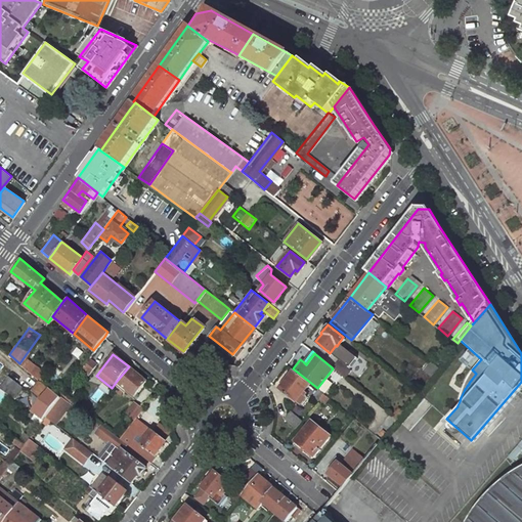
[(45,372),(25,356),(19,363),(37,379),(39,380),(45,372)]
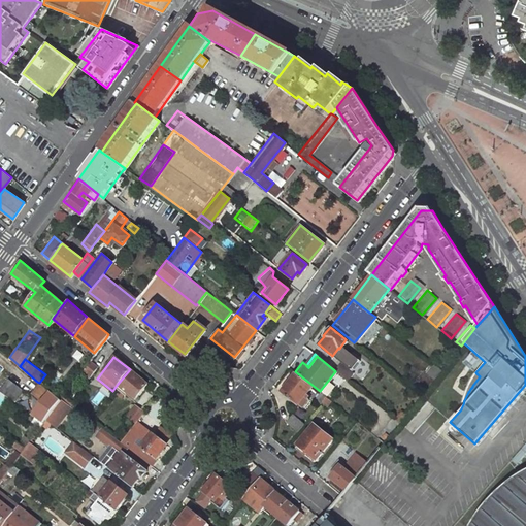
[(96,364),(90,359),(79,372),(86,379),(96,364)]
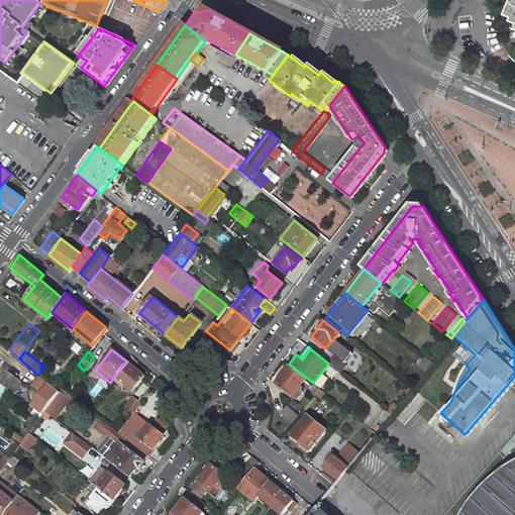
[(344,364),(332,353),(326,362),(328,364),(338,372),(344,364)]
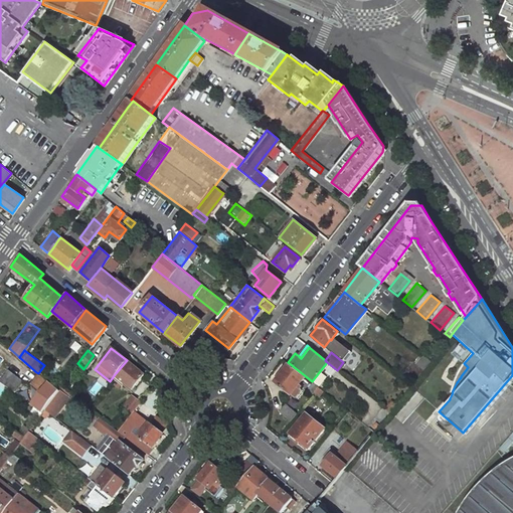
[(143,373),(127,360),(115,374),(131,387),(143,373)]
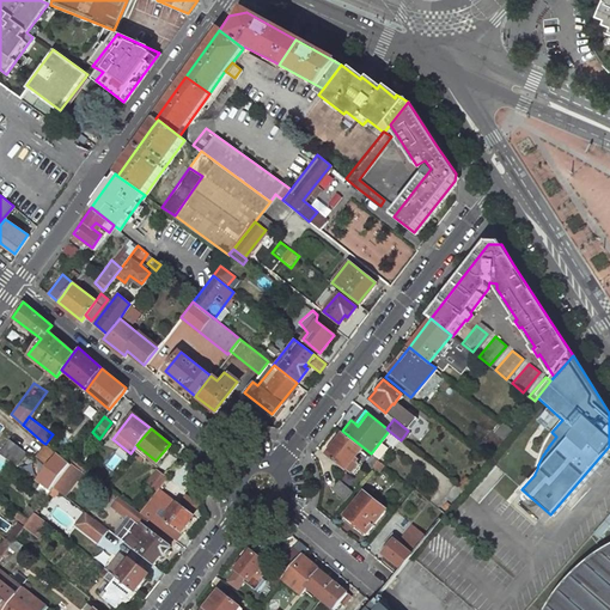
[(361,446),(342,431),(324,452),(345,468),(349,473),(358,464),(355,462),(359,458),(354,455),(361,446)]
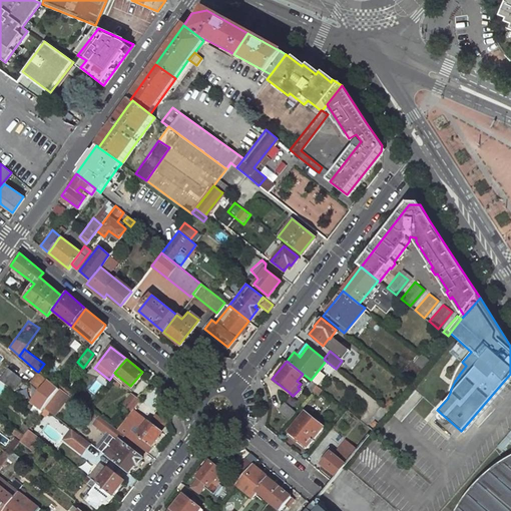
[(21,378),(6,367),(0,375),(0,380),(13,389),(21,378)]
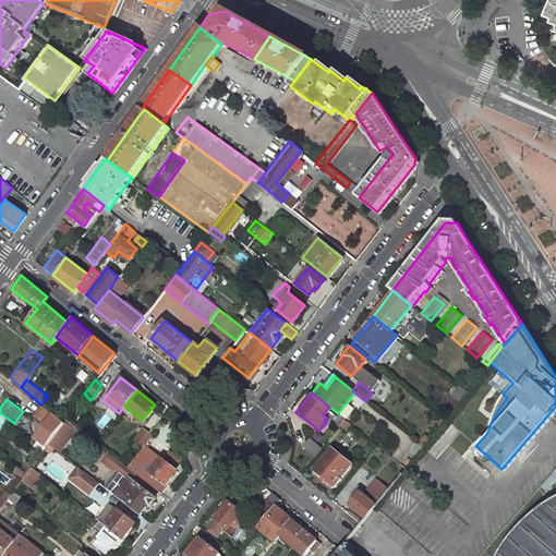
[(41,405),(39,403),(32,414),(43,423),(33,437),(45,446),(47,443),(63,422),(62,422),(41,405)]
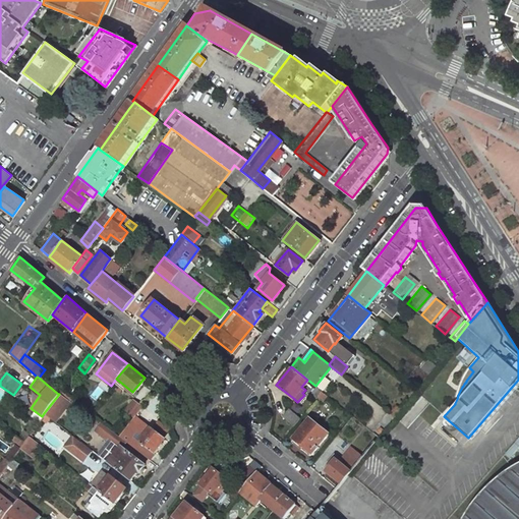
[(320,390),(315,386),(309,394),(314,397),(315,395),(320,390)]
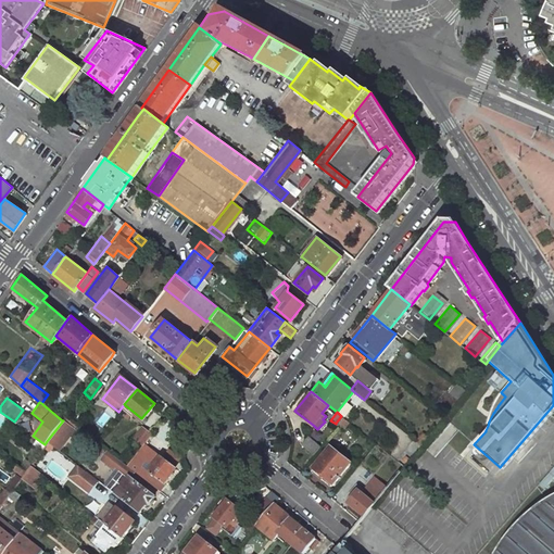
[(348,422),(341,416),(337,422),(343,427),(348,422)]
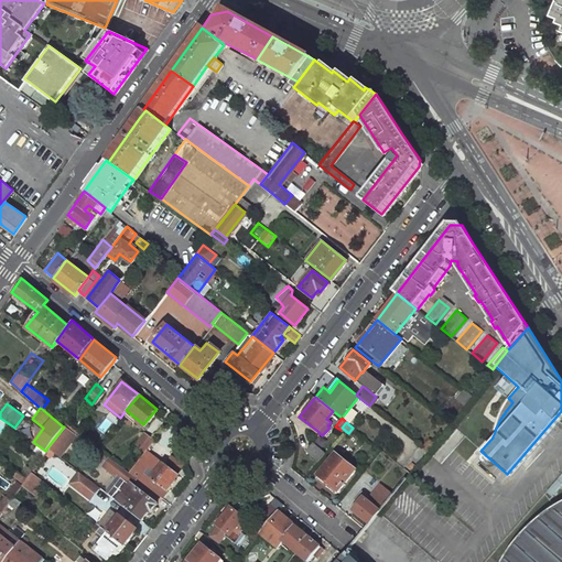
[(153,436),(146,429),(136,440),(146,447),(153,436)]
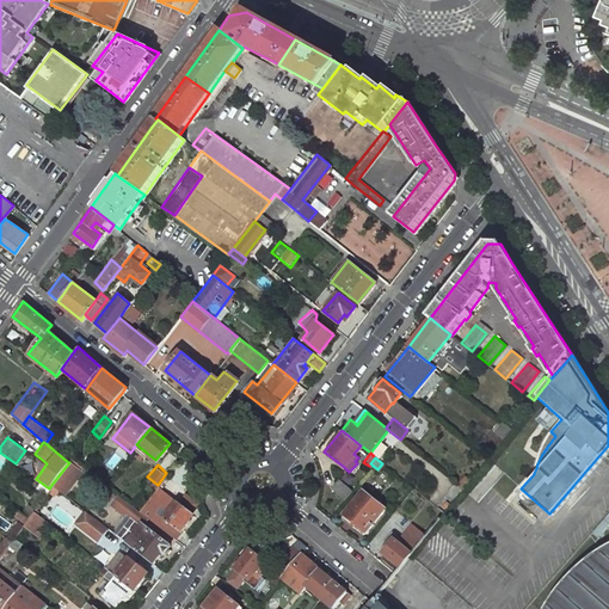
[(350,490),(338,479),(331,487),(343,498),(350,490)]
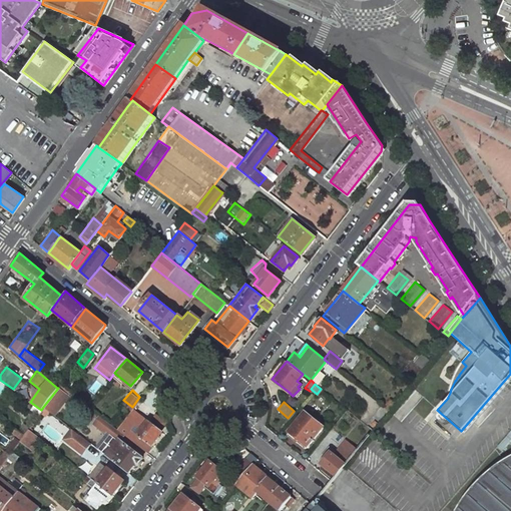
[(147,420),(131,408),(126,414),(115,427),(123,433),(125,435),(130,439),(145,451),(158,435),(156,433),(159,430),(147,420)]
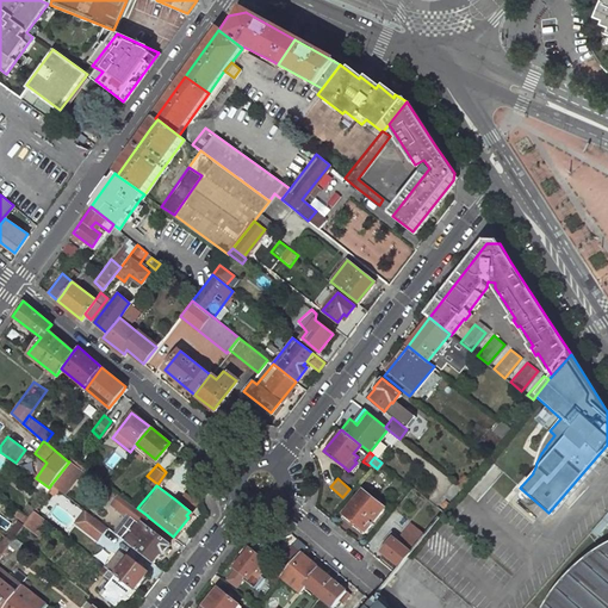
[(383,506),(361,489),(342,512),(364,529),(383,506)]
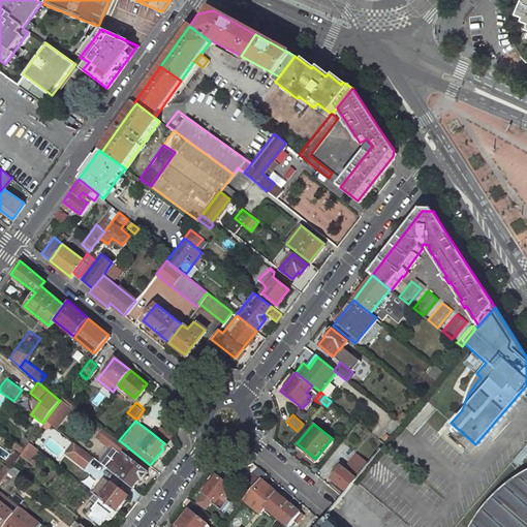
[(127,446),(119,440),(101,427),(95,435),(107,445),(109,443),(121,454),(109,469),(131,487),(137,477),(140,478),(146,470),(122,453),(127,446)]
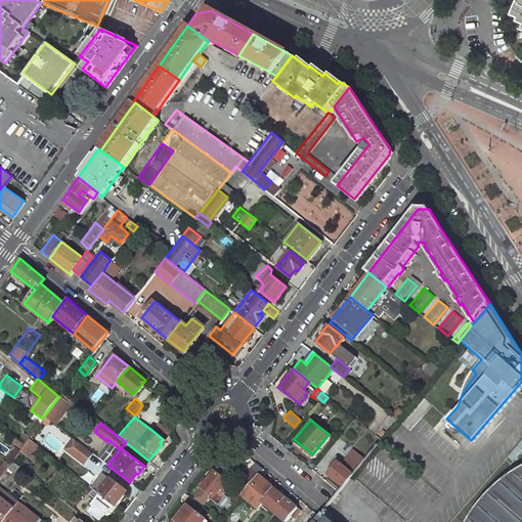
[(29,435),(23,431),(16,438),(24,443),(28,437),(29,435)]
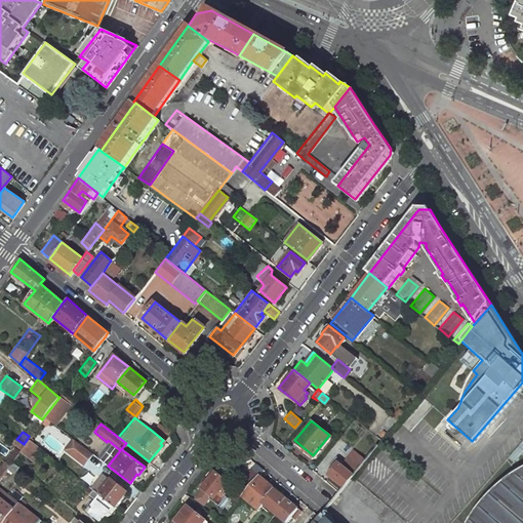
[(16,439),(15,437),(11,442),(19,449),(24,444),(16,439)]
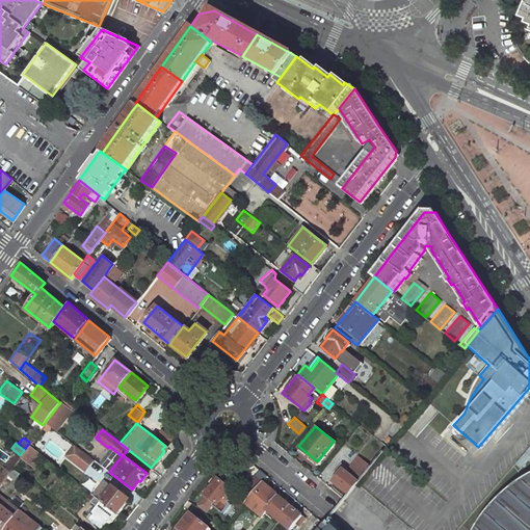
[(529,443),(513,462),(519,467),(527,456),(529,458),(529,443)]
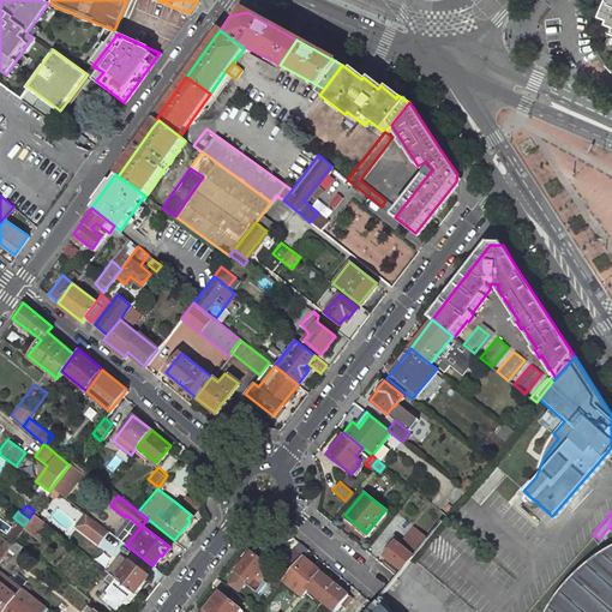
[(43,521),(33,513),(28,520),(23,526),(34,533),(43,521)]
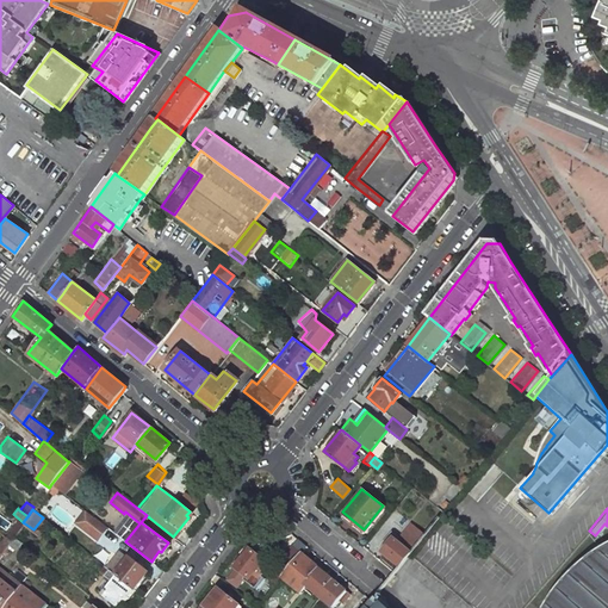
[(105,526),(90,514),(81,525),(97,538),(105,526)]
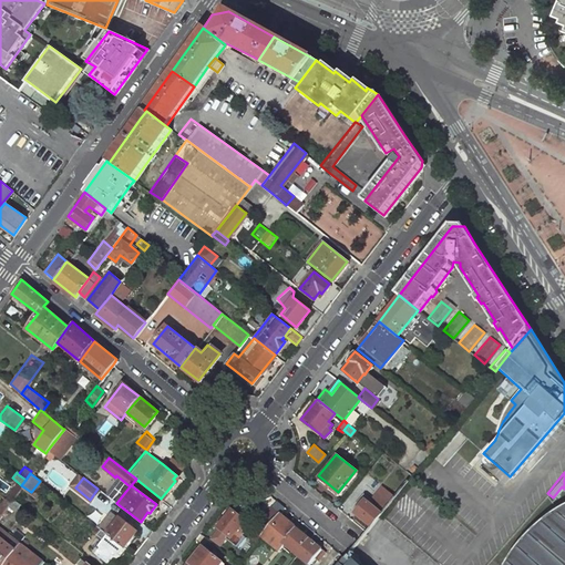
[(382,486),(371,500),(362,492),(353,503),(358,506),(353,511),(370,524),(393,495),(382,486)]
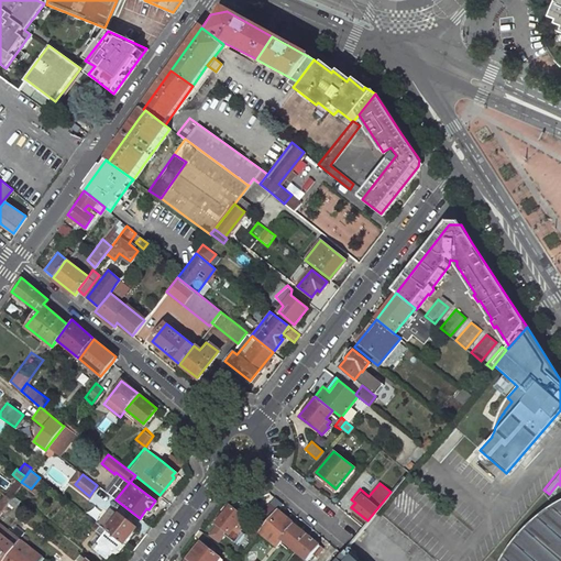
[(0,509),(9,497),(3,493),(0,497),(0,509)]
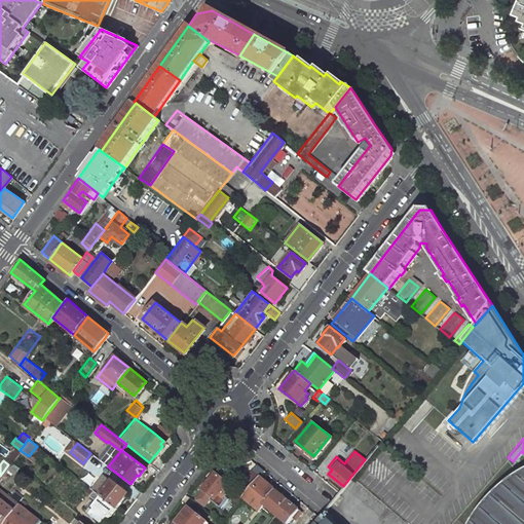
[(16,465),(11,461),(8,464),(0,476),(5,480),(16,465)]
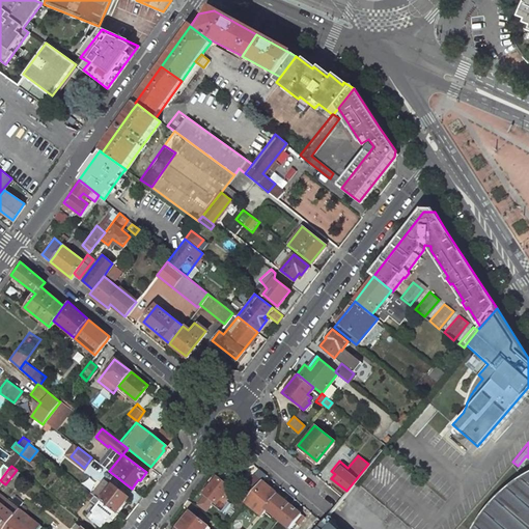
[(241,504),(244,500),(261,479),(253,473),(233,498),(241,504)]
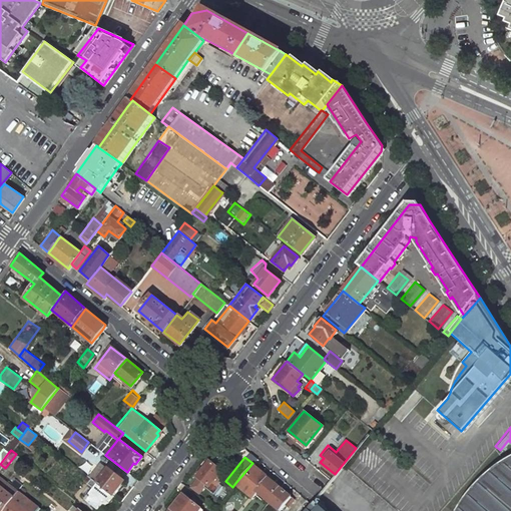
[(510,510),(510,458),(509,460),(506,461),(492,469),(486,473),(477,481),(472,486),(467,492),(463,498),(457,509),(455,510),(510,510)]
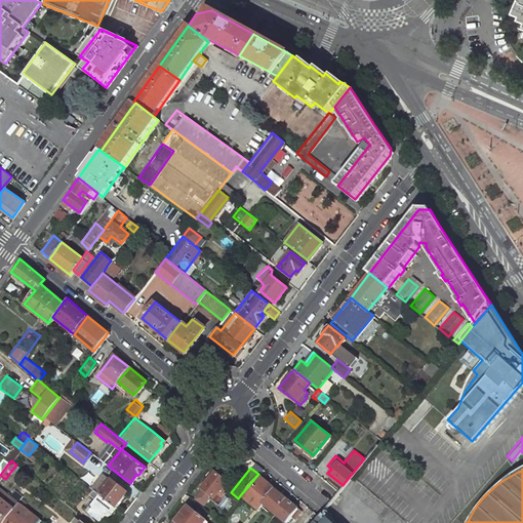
[(201,487),(213,496),(217,491),(220,493),(223,494),(231,484),(229,483),(226,480),(229,476),(220,470),(217,474),(213,471),(201,487)]
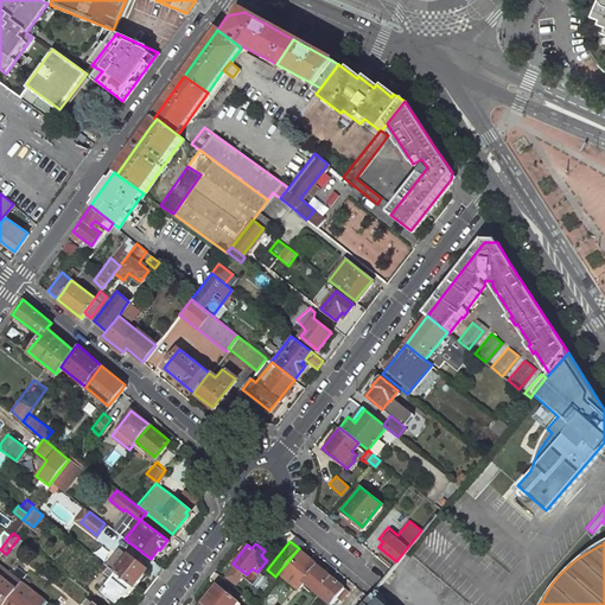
[(317,564),(299,548),(279,572),(297,587),(304,580),(317,591),(330,575),(317,564)]
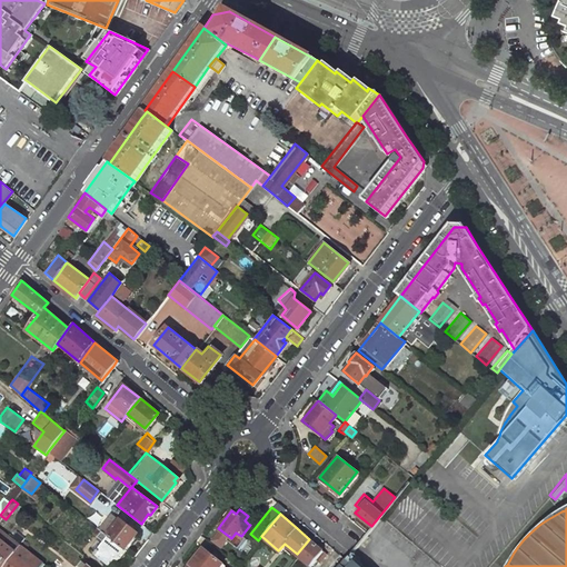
[(137,531),(120,518),(107,535),(123,548),(137,531)]
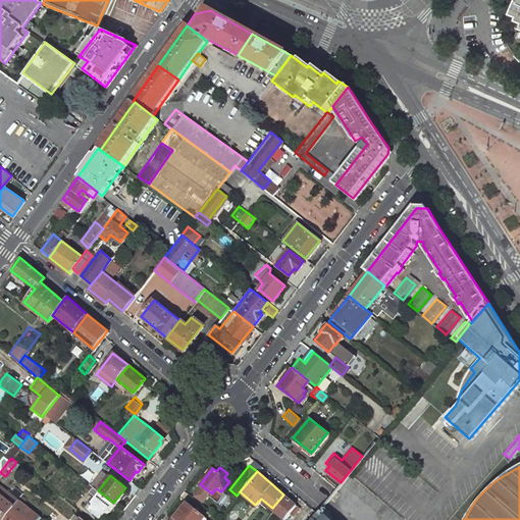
[(36,519),(40,516),(0,484),(0,519),(36,519)]
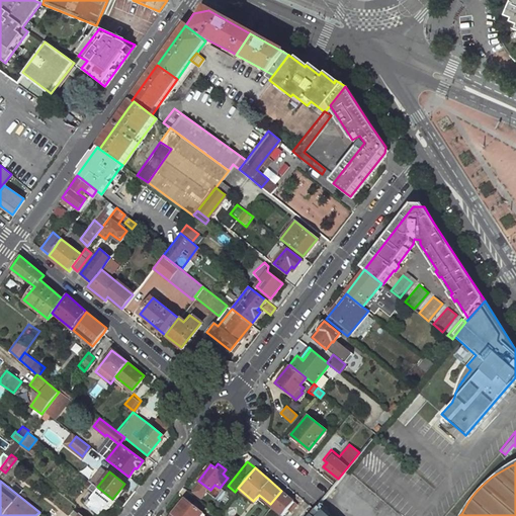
[(112,499),(97,487),(85,503),(98,513),(103,507),(107,507),(112,499)]
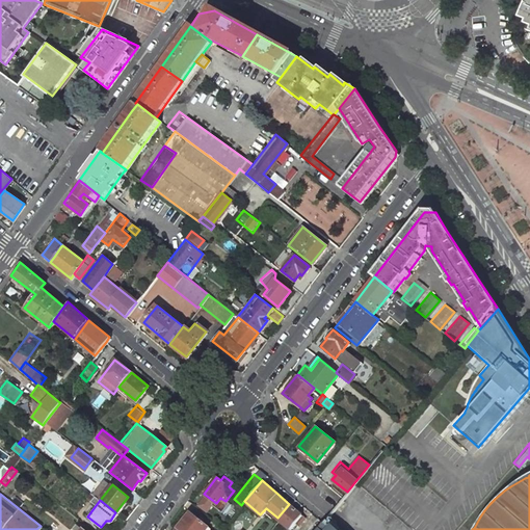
[(301,513),(289,504),(277,518),(290,528),(301,513)]
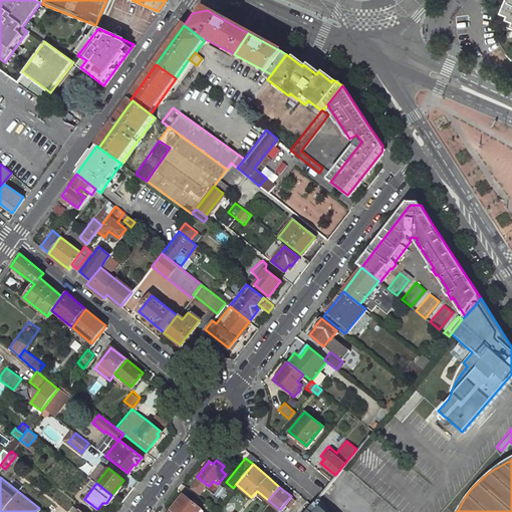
[(200,508),(183,494),(171,510),(173,511),(202,511),(199,510),(200,508)]
